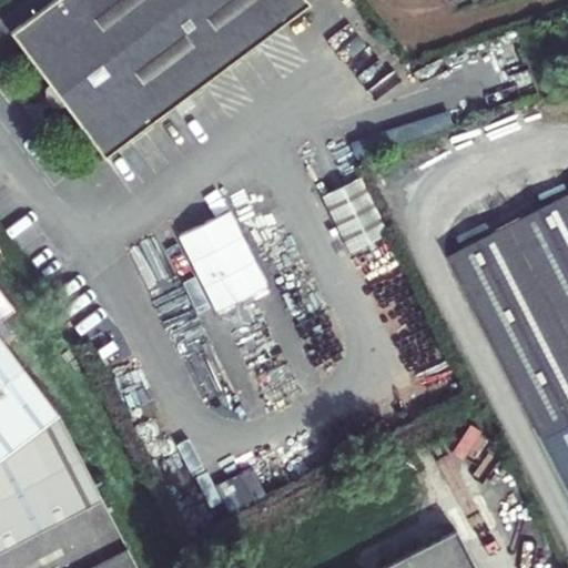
[(51,0),(9,32),(47,82),(44,87),(44,92),(46,97),(48,101),(56,107),(60,108),(66,108),(101,156),(307,4),(304,0),(51,0)]
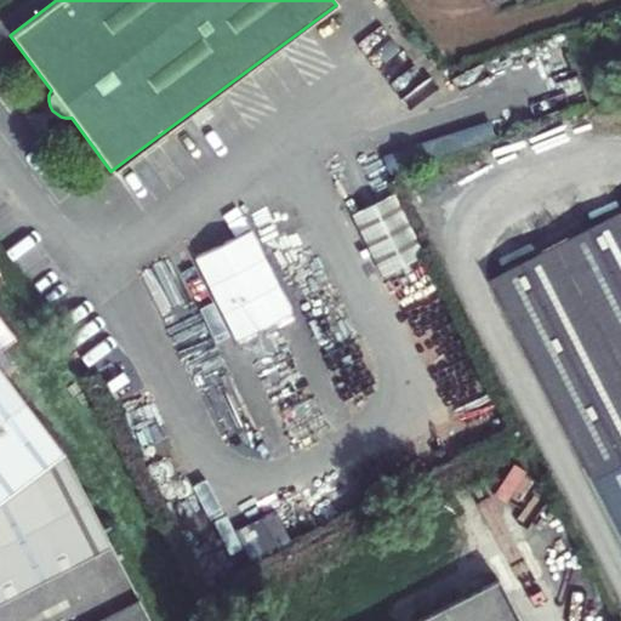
[(351,210),(382,274),(425,254),(393,189),(351,210)]
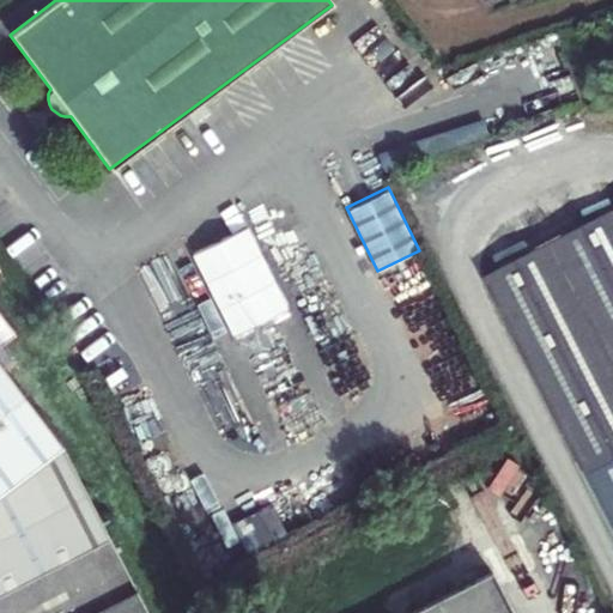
[(612,507),(612,211),(496,271),(612,507)]
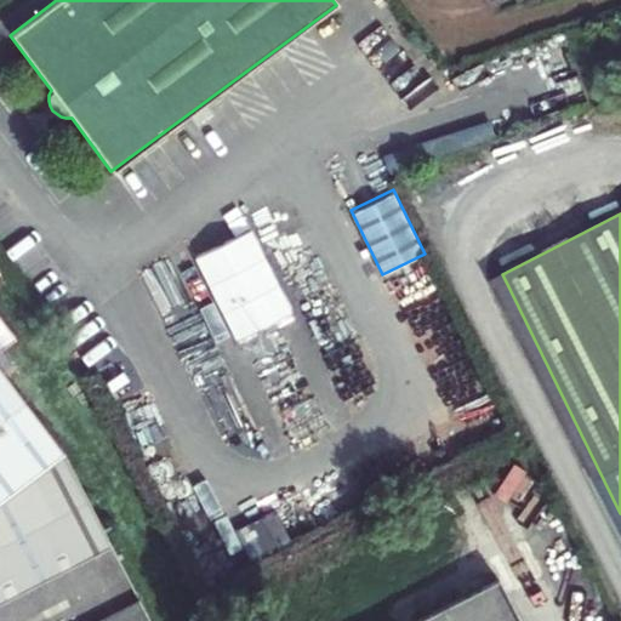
[(0,343),(12,335),(0,318),(0,343)]
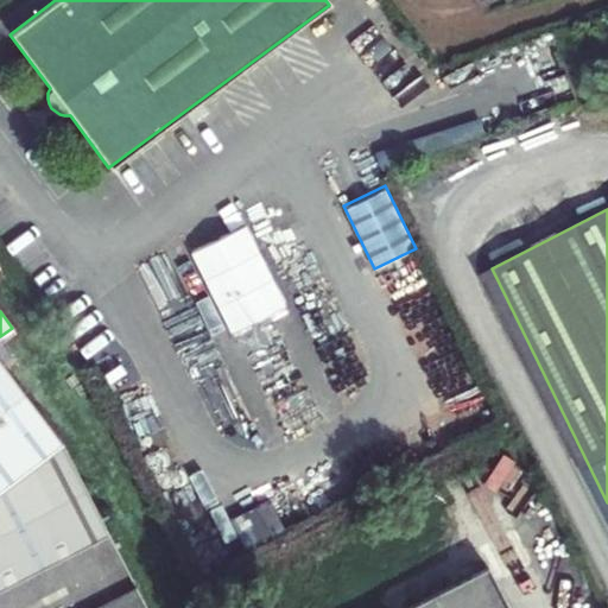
[(0,486),(58,442),(0,362),(0,486)]
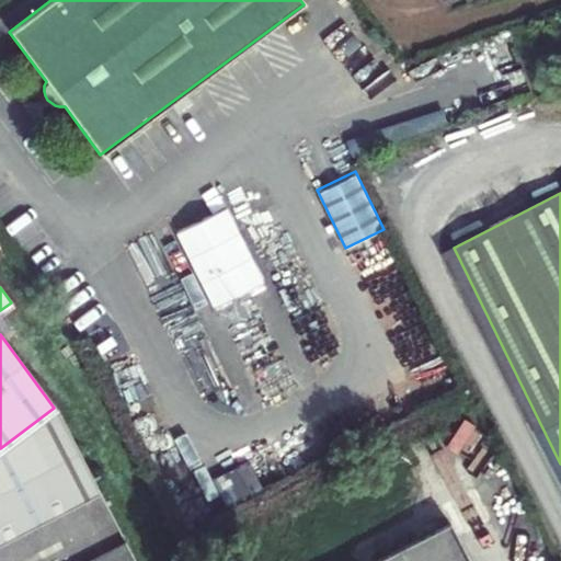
[(134,560),(54,408),(0,448),(0,560),(134,560)]
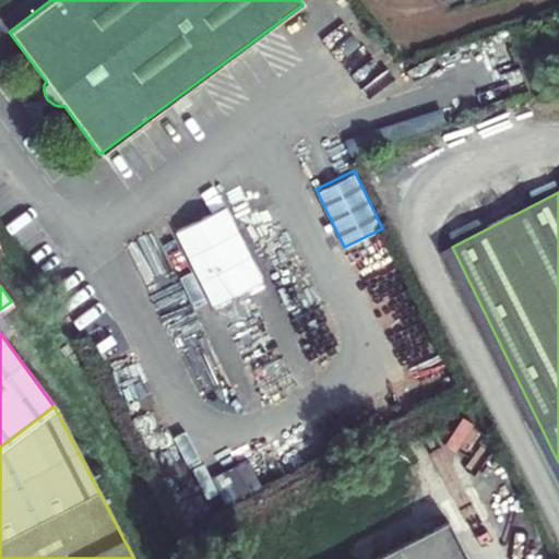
[(476,558),(456,522),(385,558),(476,558)]
